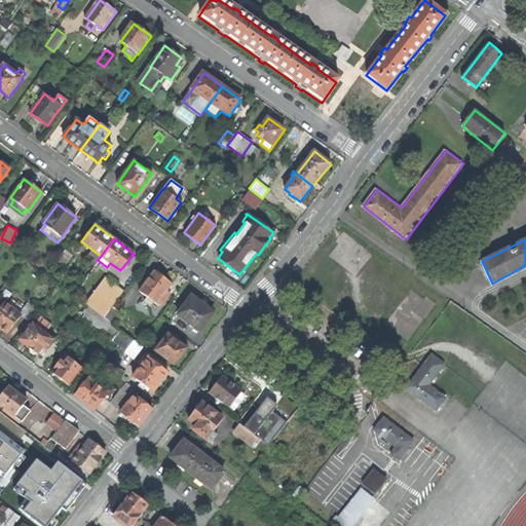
[(73,255),(65,250),(57,261),(64,266),(73,255)]
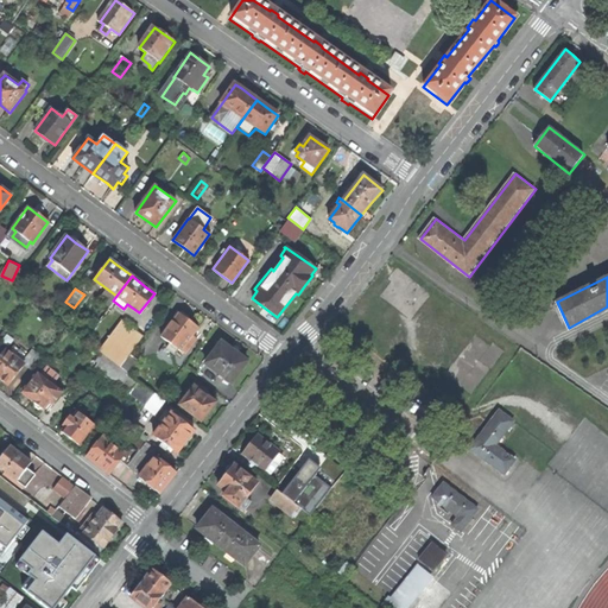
[(173,354),(177,348),(181,350),(181,349),(185,353),(196,340),(191,336),(197,327),(187,320),(188,317),(184,315),(181,311),(179,314),(178,312),(160,336),(169,342),(165,348),(173,354)]
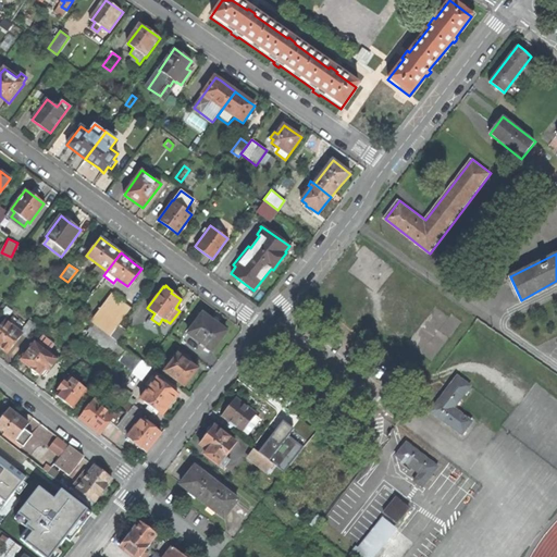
[(91,322),(95,324),(109,335),(119,323),(130,309),(115,298),(104,312),(101,310),(91,322)]
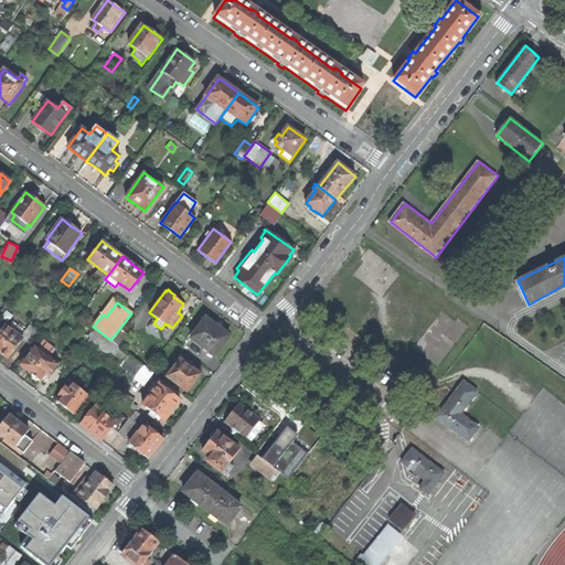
[(204,317),(190,338),(214,355),(230,336),(215,324),(204,317)]
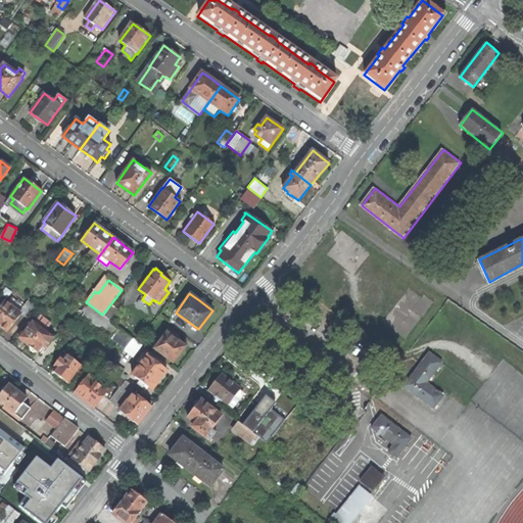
[(6,302),(4,300),(0,304),(0,326),(6,331),(20,313),(28,319),(36,307),(27,300),(18,312),(12,306),(15,302),(9,298),(6,302)]
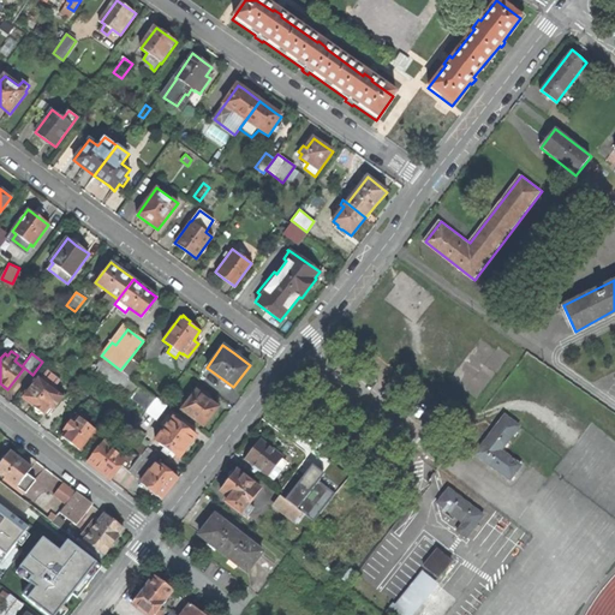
[(141,365),(131,357),(120,370),(131,378),(141,365)]
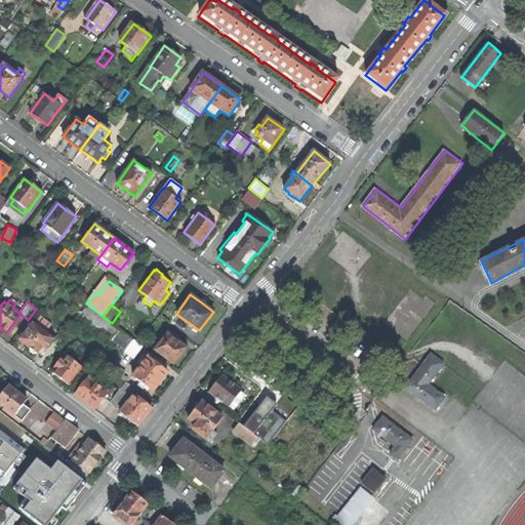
[(110,339),(111,338),(119,328),(112,323),(103,316),(89,306),(80,317),(110,339)]
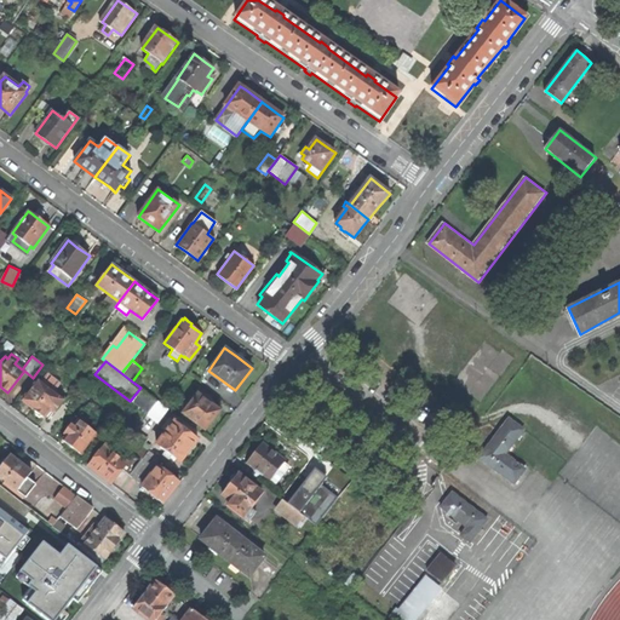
[(63,400),(39,380),(22,401),(29,406),(34,409),(34,414),(38,417),(41,417),(41,415),(42,417),(49,411),(52,413),(63,400)]
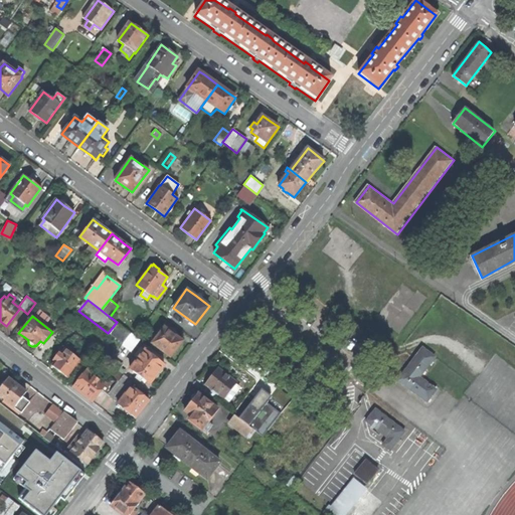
[(123,343),(131,333),(117,322),(109,332),(123,343)]
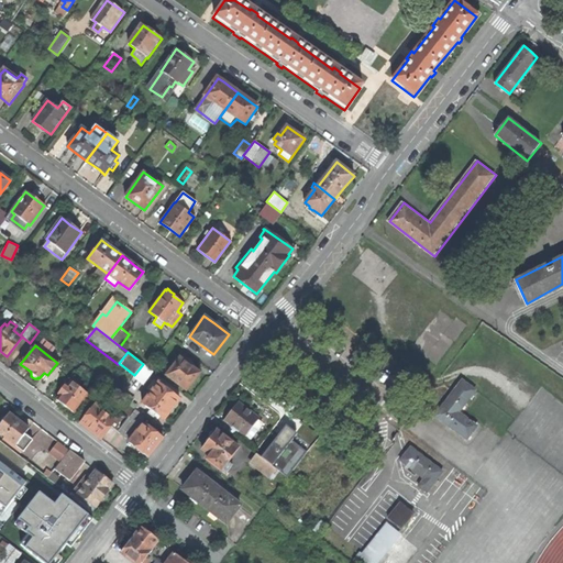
[(165,374),(185,389),(192,381),(199,372),(192,367),(192,366),(184,360),(179,357),(165,374)]
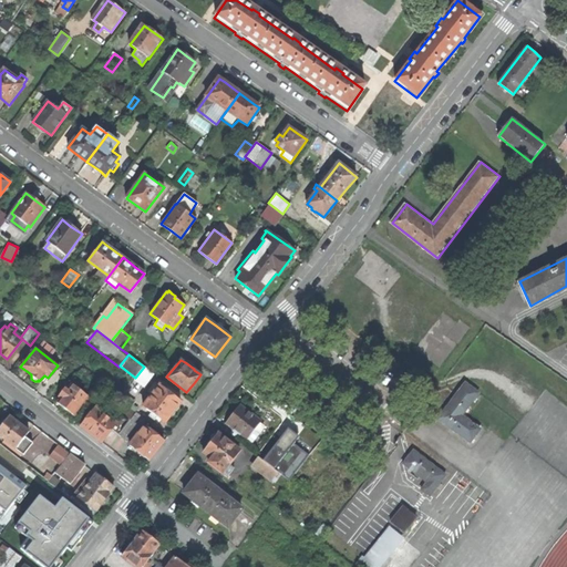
[(89,397),(70,382),(66,387),(65,385),(58,395),(59,398),(55,402),(62,406),(74,416),(89,397)]
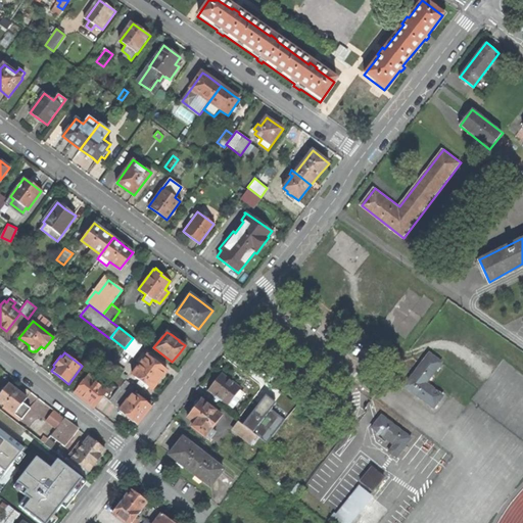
[(406,384),(434,407),(444,395),(427,381),(443,362),(431,352),(406,384)]
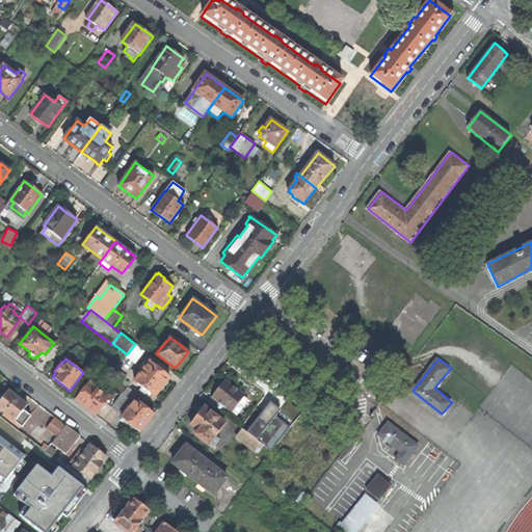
[(144,393),(147,390),(153,396),(161,384),(168,376),(150,361),(148,363),(143,360),(139,365),(143,369),(134,380),(141,387),(139,390),(144,393)]
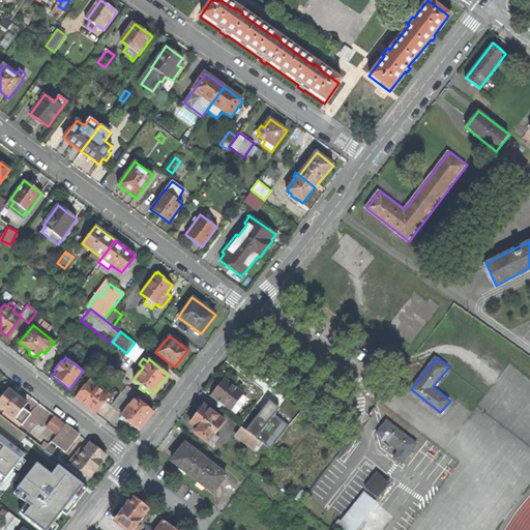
[(226,405),(237,412),(247,399),(243,394),(245,392),(226,377),(219,385),(212,394),(219,400),(216,404),(223,410),(226,405)]
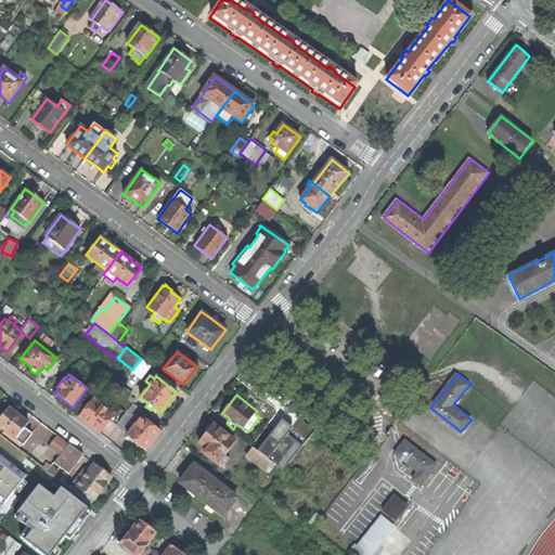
[(111,412),(93,398),(78,417),(89,425),(99,433),(108,420),(115,425),(132,403),(123,396),(116,403),(117,404),(111,412)]
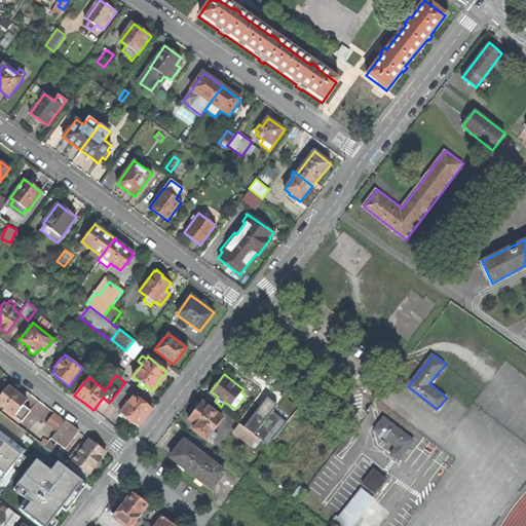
[(132,386),(125,382),(109,403),(115,408),(132,386)]
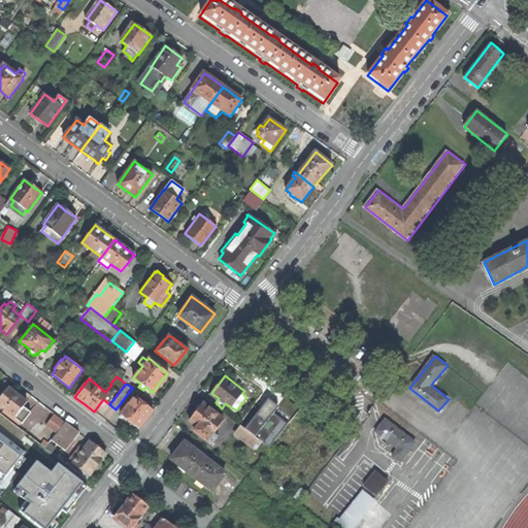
[(11,416),(21,422),(29,411),(22,405),(26,401),(22,397),(7,387),(3,392),(1,390),(0,390),(0,406),(6,411),(4,414),(9,418),(11,416)]
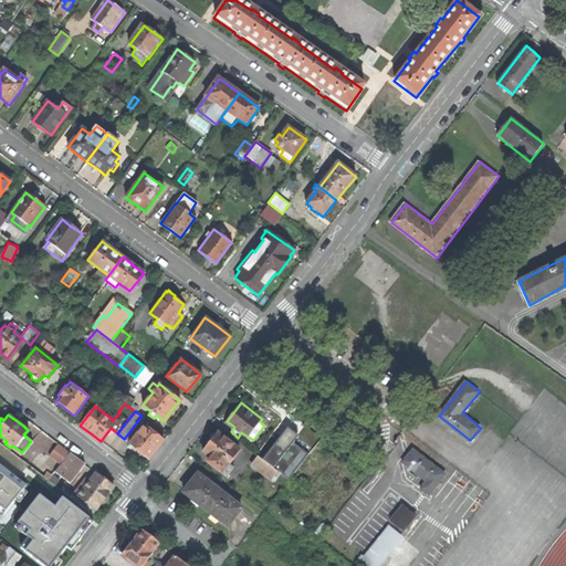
[(163,440),(143,425),(128,443),(147,459),(155,449),(163,440)]
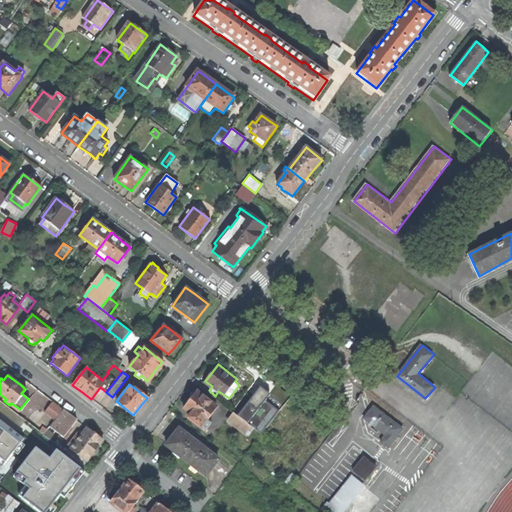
[(188,416),(201,427),(218,406),(198,390),(191,399),(184,408),(191,413),(188,416)]
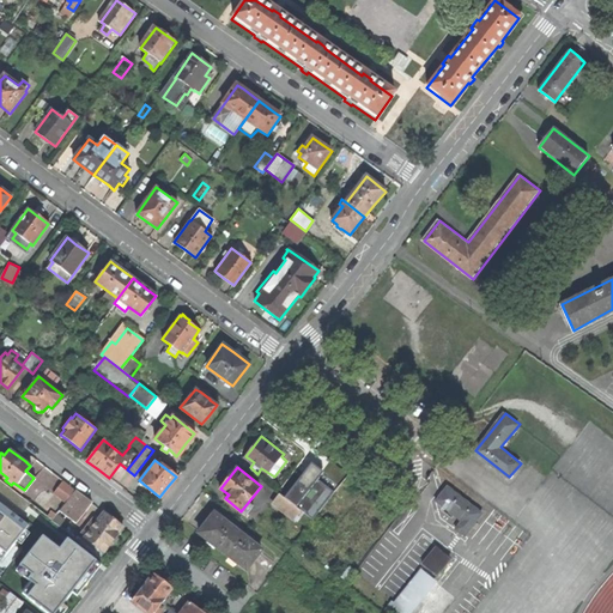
[(459,528),(466,534),(483,513),(449,486),(444,492),(438,499),(463,520),(459,528)]
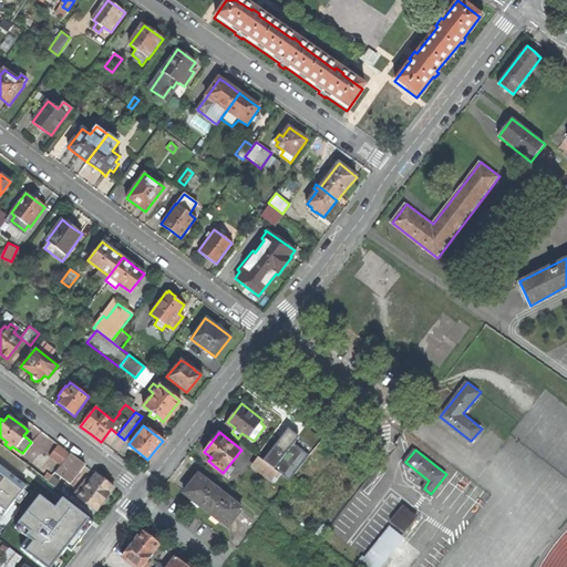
[(63,473),(71,480),(83,464),(70,453),(59,467),(64,472),(63,473)]
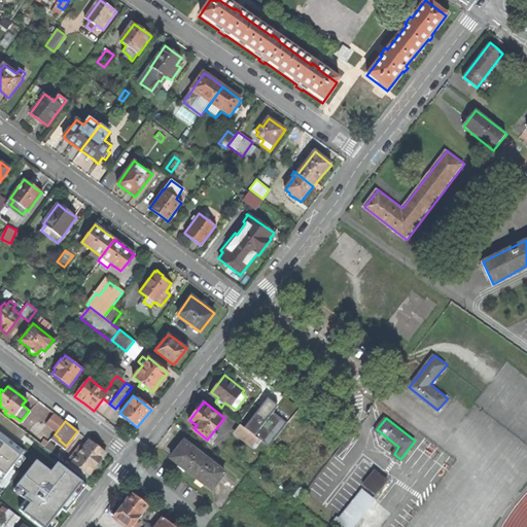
[(43,446),(47,442),(25,424),(22,428),(43,446)]
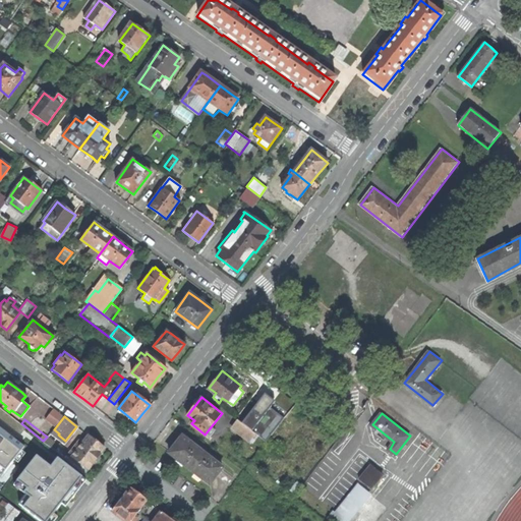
[(250,440),(256,432),(253,430),(239,419),(233,426),(250,440)]
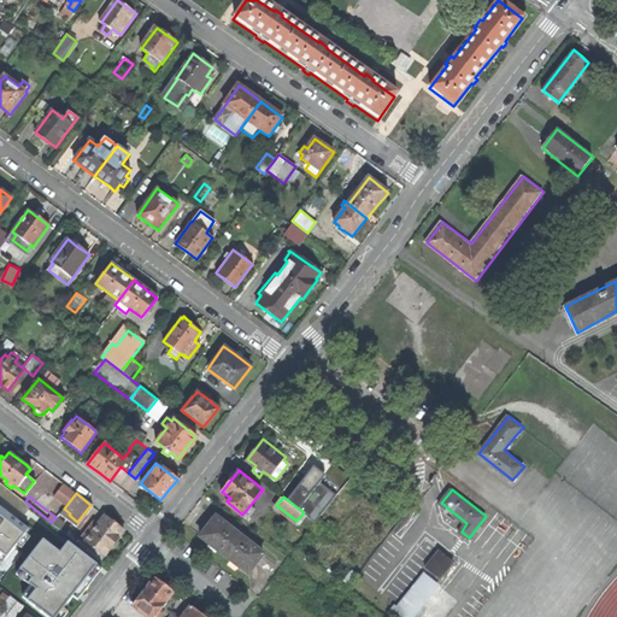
[(307,500),(300,510),(304,512),(316,522),(323,513),(307,500)]
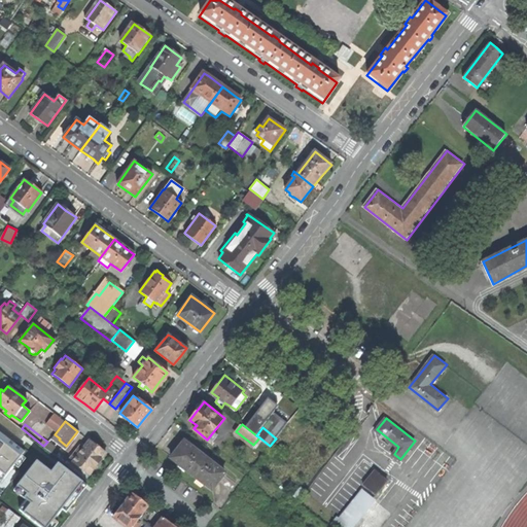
[(0,482),(25,450),(0,430),(0,482)]
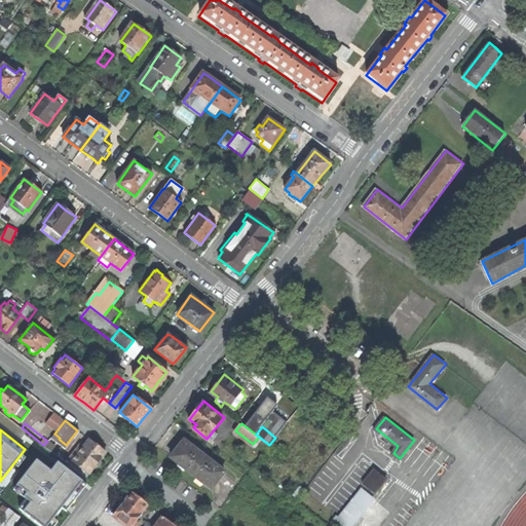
[(72,460),(87,473),(96,462),(104,452),(88,439),(72,460)]
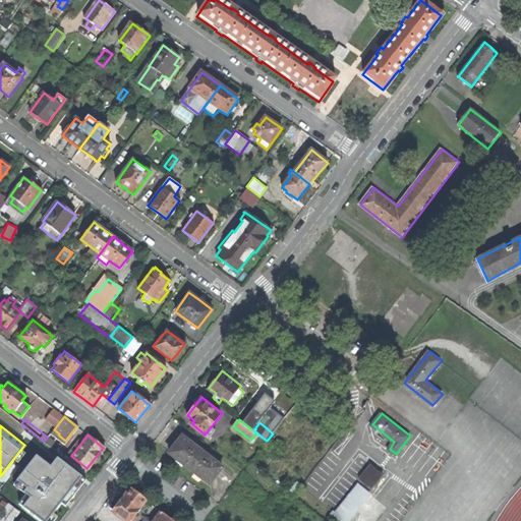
[(171,452),(211,483),(223,467),(183,436),(177,444),(171,452)]
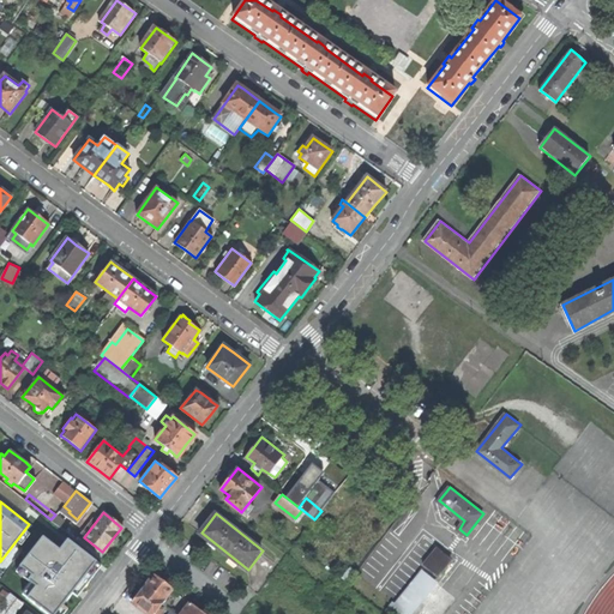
[(59,551),(42,536),(13,572),(30,585),(23,594),(47,613),(62,613),(64,613),(92,577),(101,567),(67,541),(59,551)]
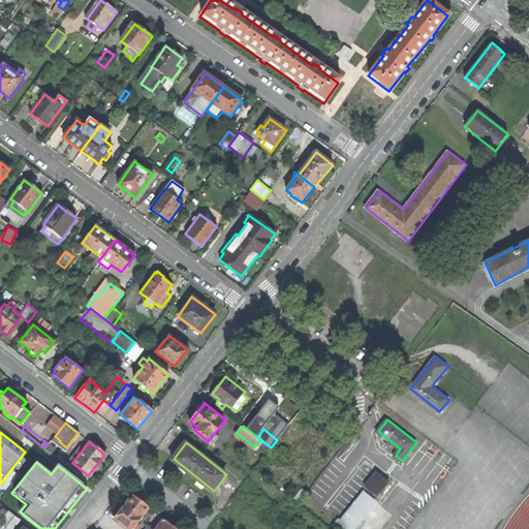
[(367,485),(379,495),(391,480),(378,470),(367,485)]
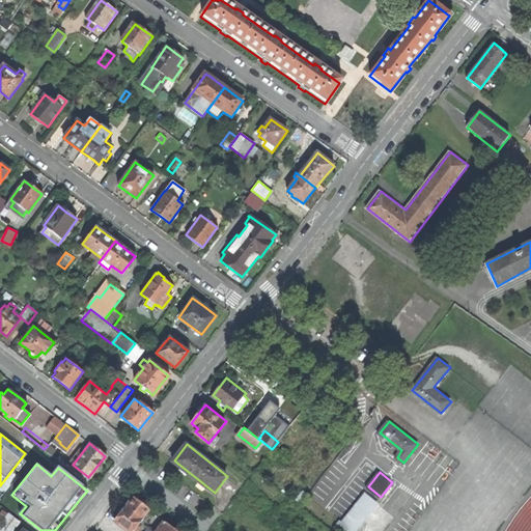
[(337,528),(340,530),(353,530),(378,501),(366,493),(337,528)]
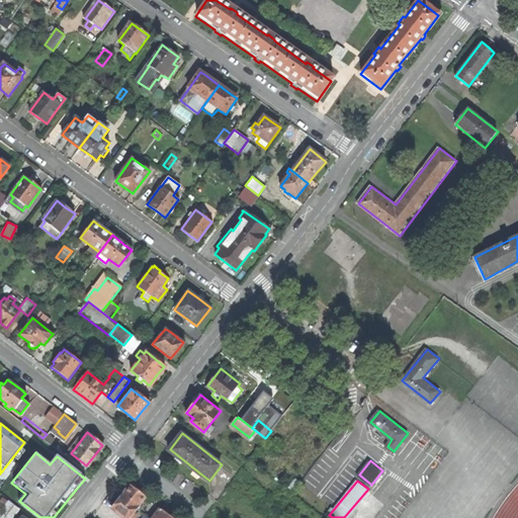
[(113,508),(126,517),(131,517),(148,497),(132,485),(121,497),(113,508)]
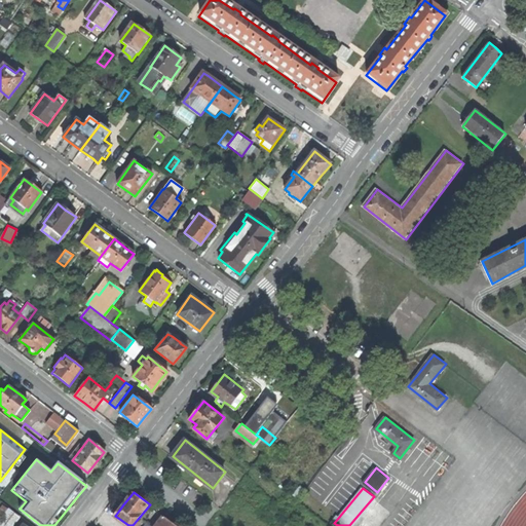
[(0,525),(9,525),(15,518),(17,520),(21,517),(12,511),(0,525)]
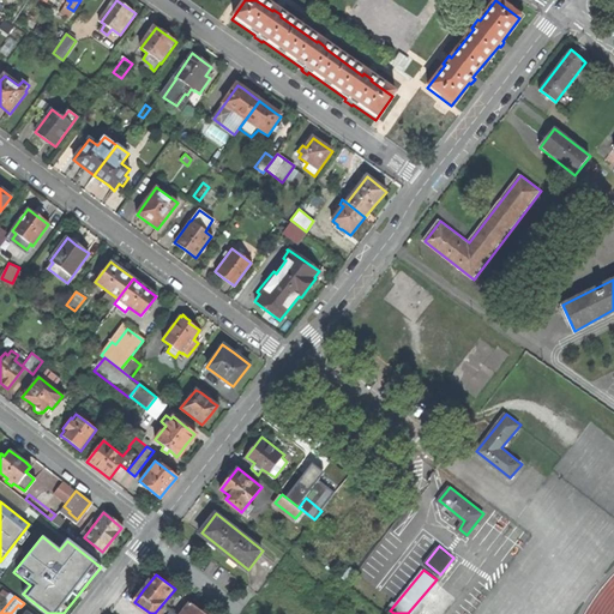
[(208,613),(185,597),(173,613),(175,613),(208,613)]
